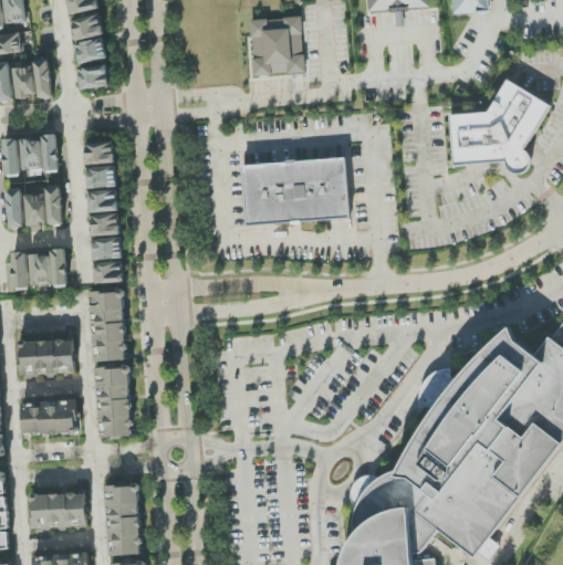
[(2,0),(3,23),(23,22),(21,0),(2,0)]
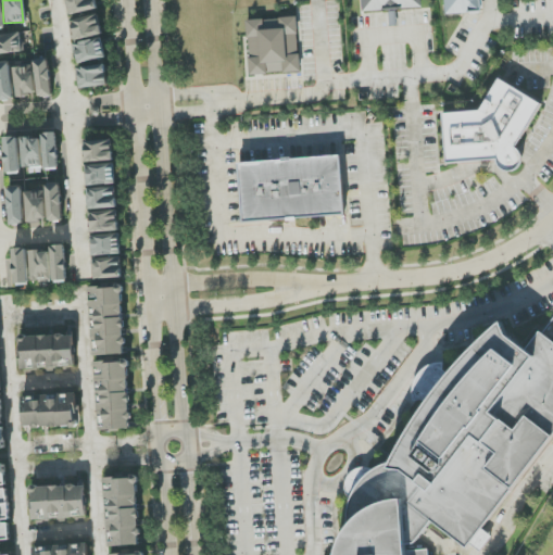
[(64,0),(68,14),(96,8),(92,0),(64,0)]
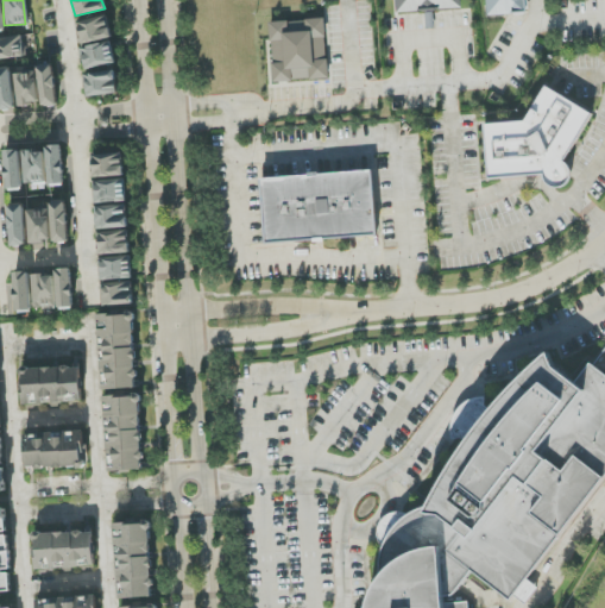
[(391,0),(392,11),(458,8),(457,0),(391,0)]
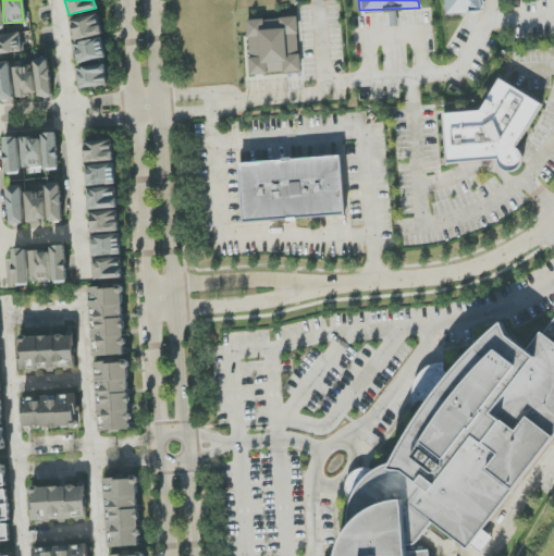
[(441,0),(442,12),(479,12),(478,0),(441,0)]
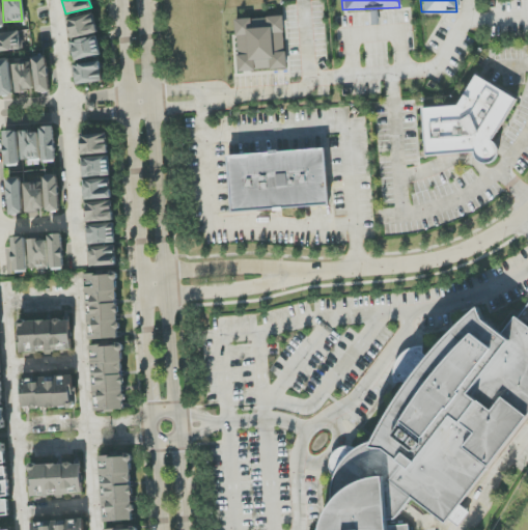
[(68,37),(94,34),(92,14),(66,17),(68,37)]
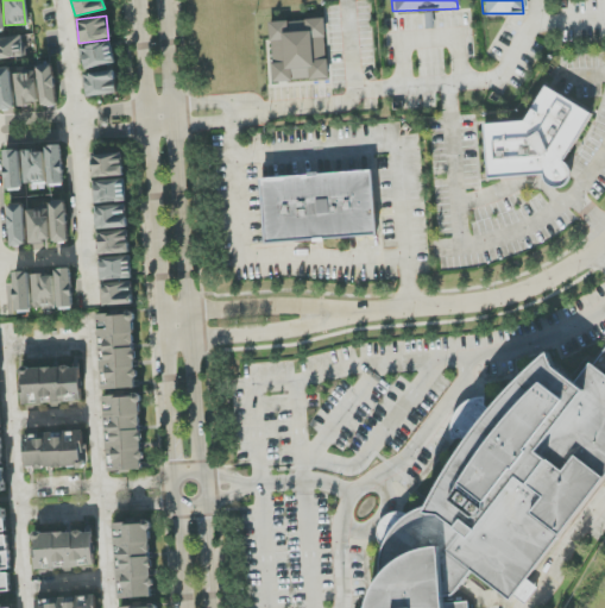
[(268,22),(271,81),(326,77),(322,18),(268,22)]
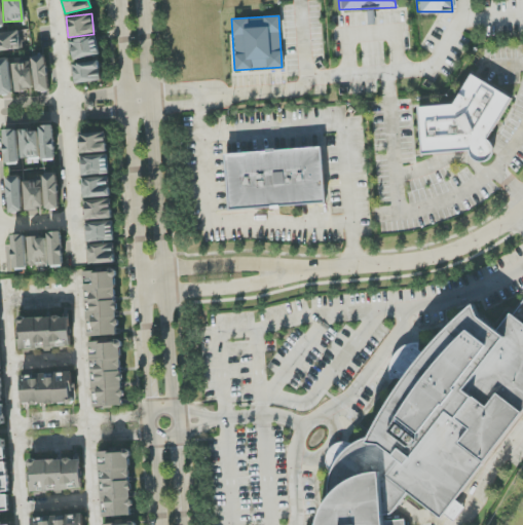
[(0,50),(20,49),(17,31),(0,32),(0,50)]
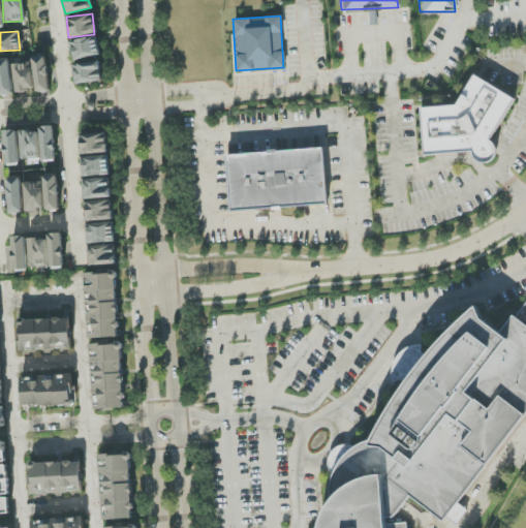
[(98,54),(94,35),(68,41),(72,60),(98,54)]
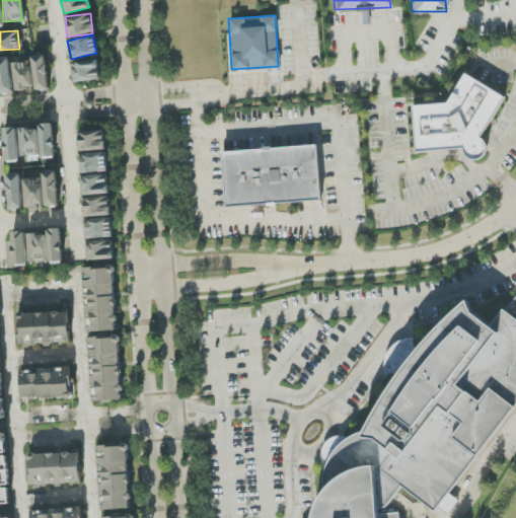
[(46,89),(45,55),(31,56),(32,90),(46,89)]
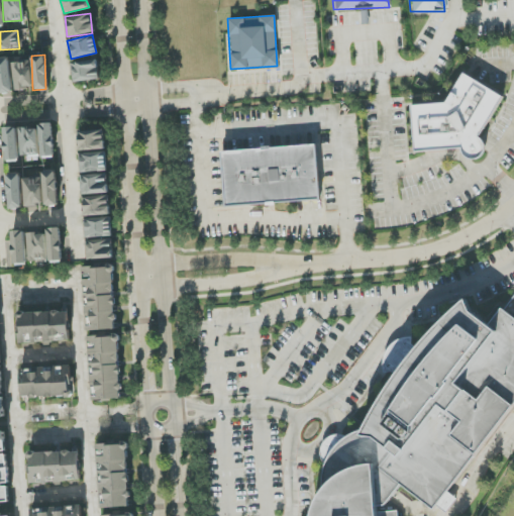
[(0,92),(10,92),(8,57),(0,57),(0,92)]
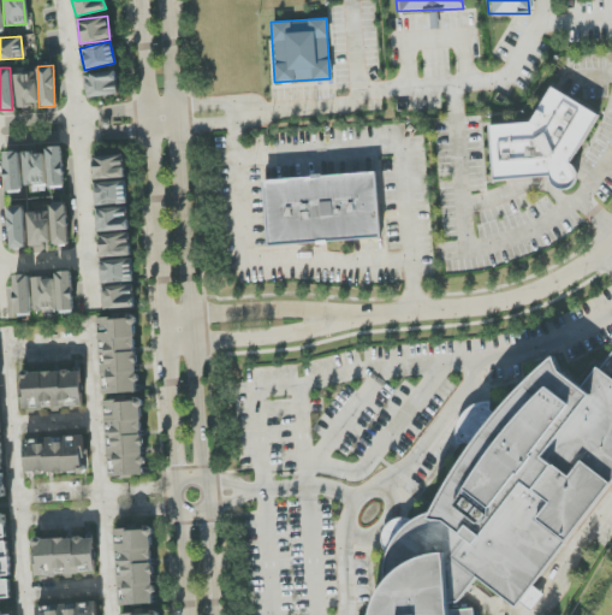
[(12,70),(16,106),(36,104),(33,69),(12,70)]
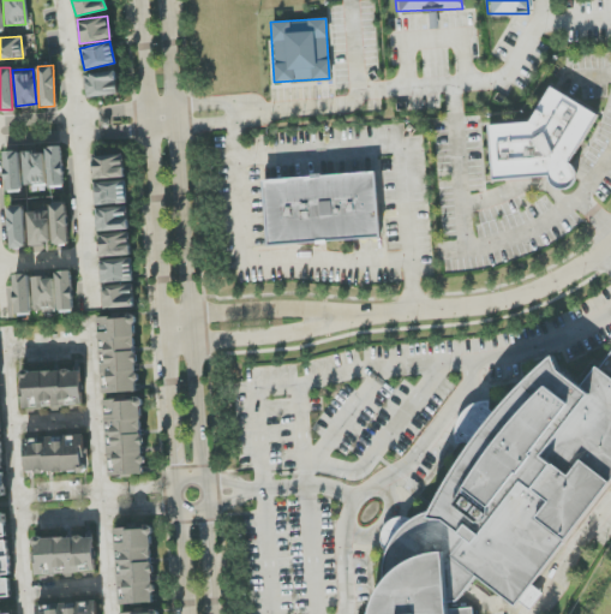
[(114,95),(114,72),(84,72),(84,95),(114,95)]
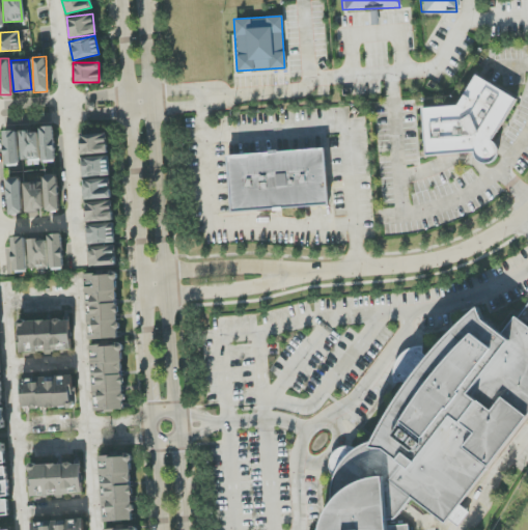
[(493,137),(515,99),(473,75),(455,105),(421,107),(423,155),(472,151),(473,156),(483,162),(491,162),(494,157),(493,137)]
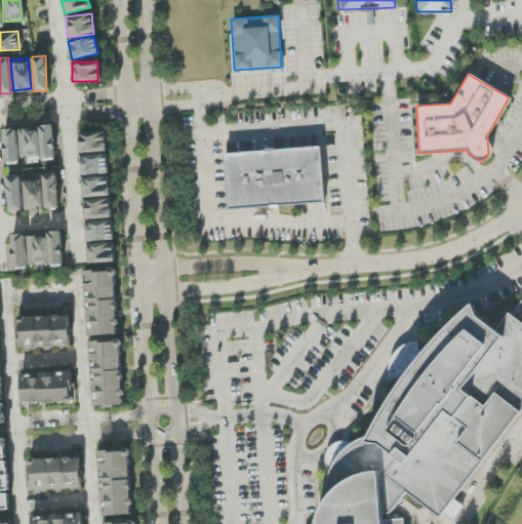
[(52,159),(51,124),(39,124),(40,159),(52,159)]
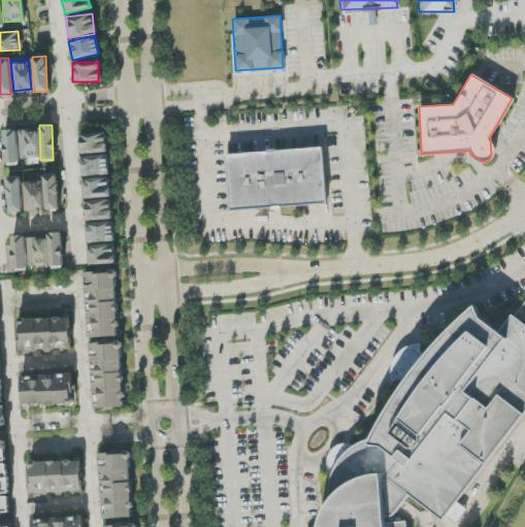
[(17,163),(15,129),(2,129),(3,163),(17,163)]
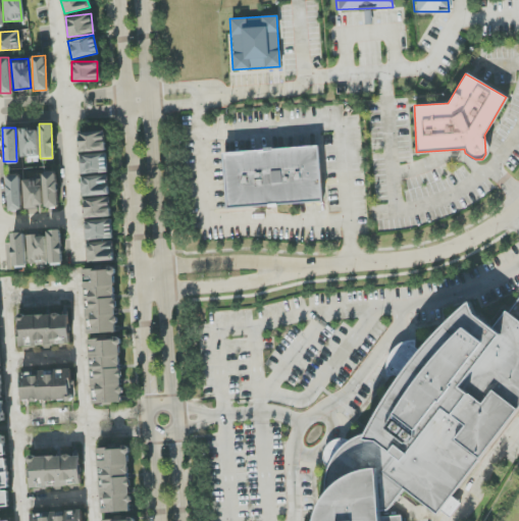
[(37,157),(37,128),(17,128),(18,157),(37,157)]
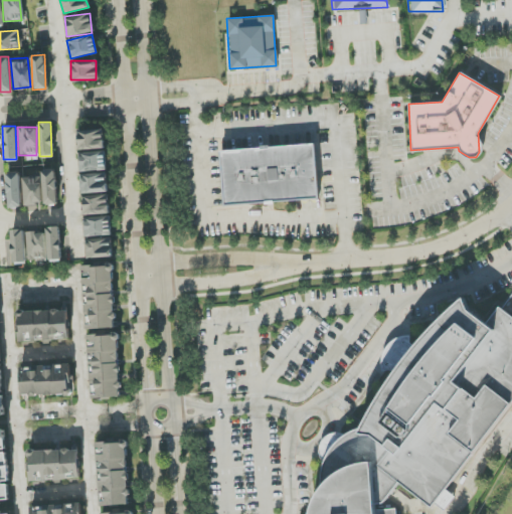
[(103,148),(102,130),(75,130),(76,149),(103,148)]
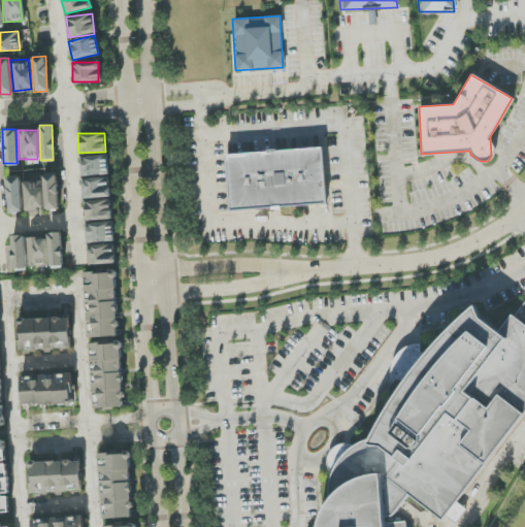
[(224,154),(228,210),(325,203),(321,147),(224,154)]
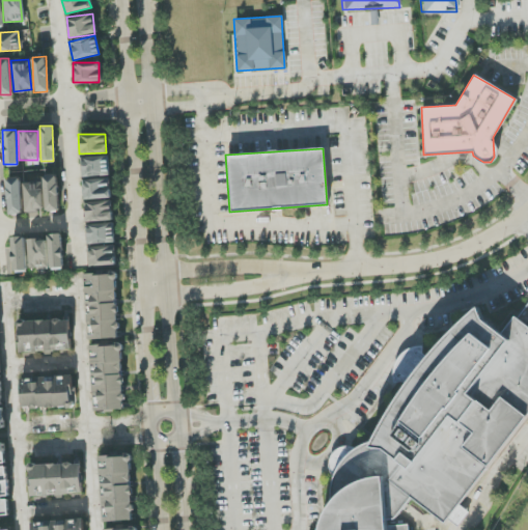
[(80,157),(81,176),(108,175),(107,156),(80,157)]
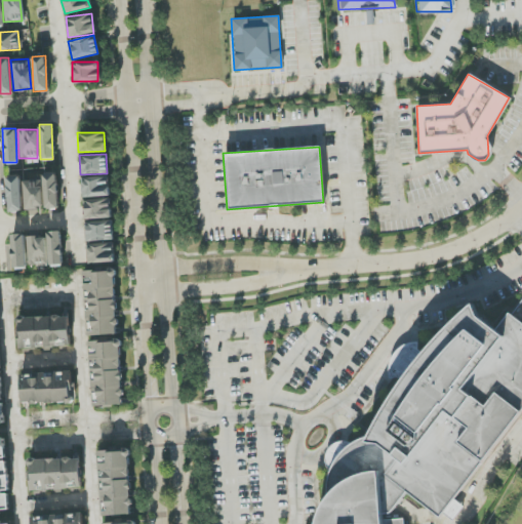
[(42,173),(43,209),(56,208),(55,172),(42,173)]
